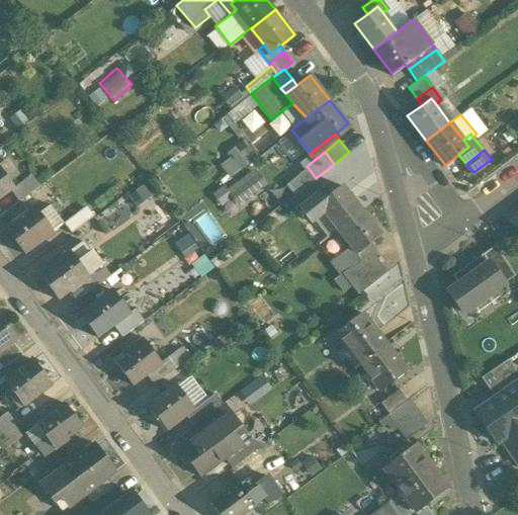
[(316,178),(307,166),(290,179),(299,190),(316,178)]
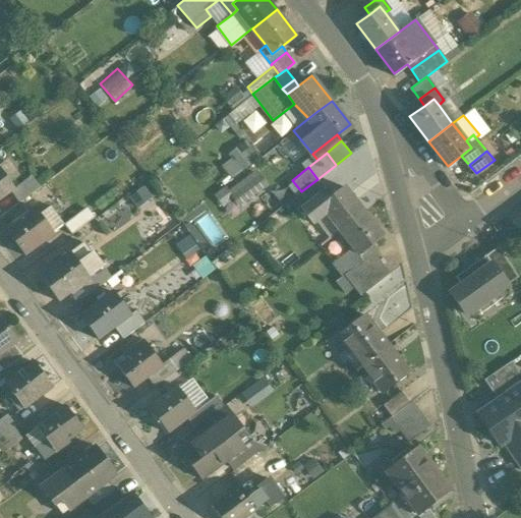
[(13,185),(0,168),(0,195),(9,188),(13,185)]
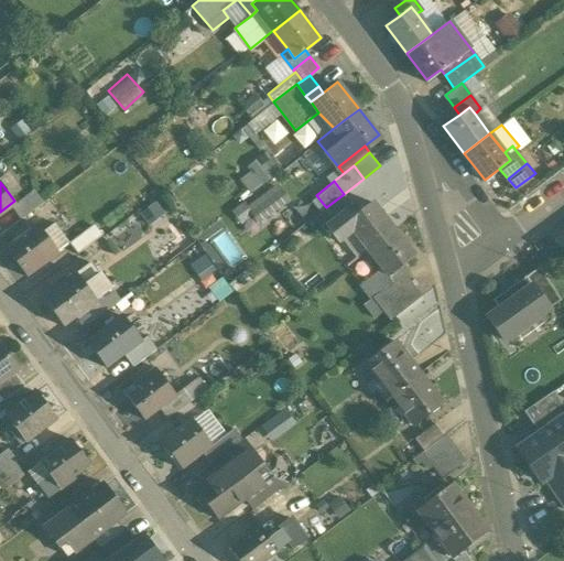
[(243,218),(258,233),(291,201),(277,185),(243,218)]
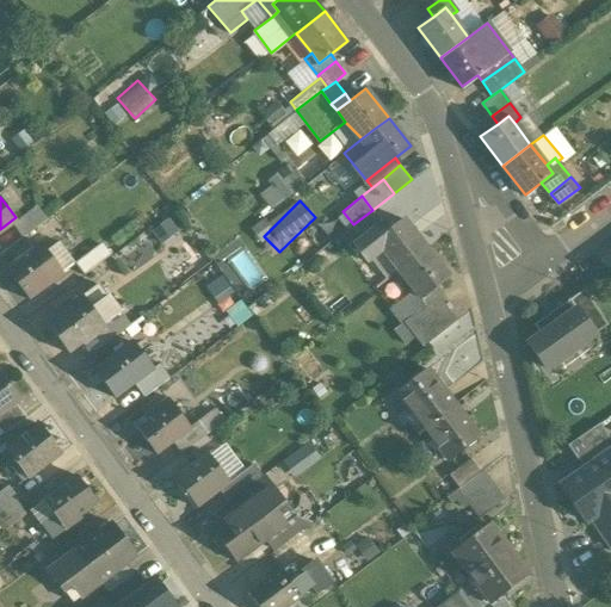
[(16,217),(11,221),(22,236),(45,218),(34,203),(16,217)]
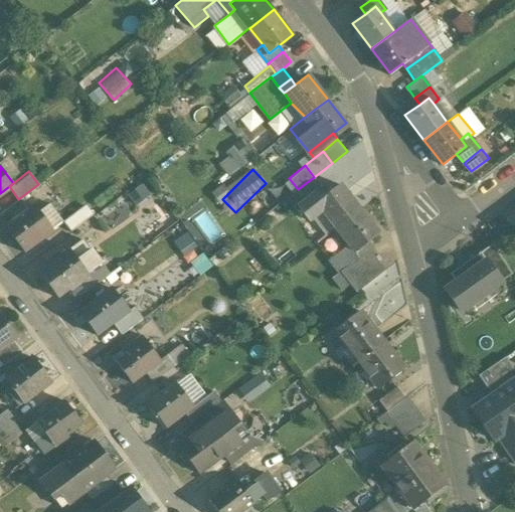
[(314,177),(298,189),(302,194),(305,198),(321,186),(314,177)]
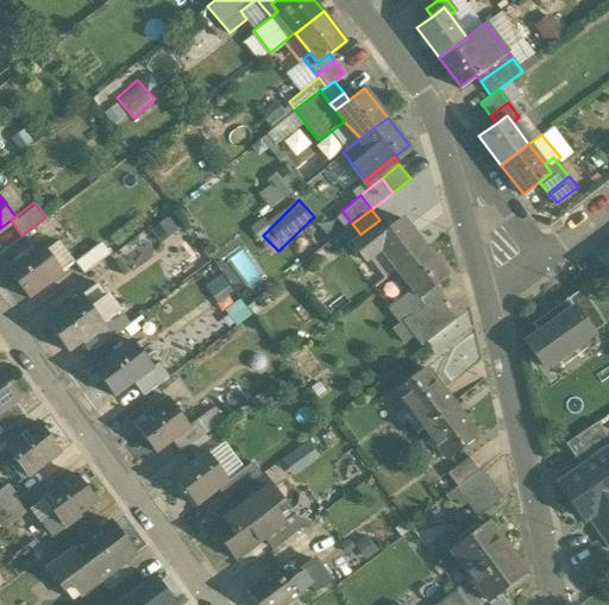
[(384,227),(372,237),(378,245),(396,268),(425,246),(400,215),(384,227)]
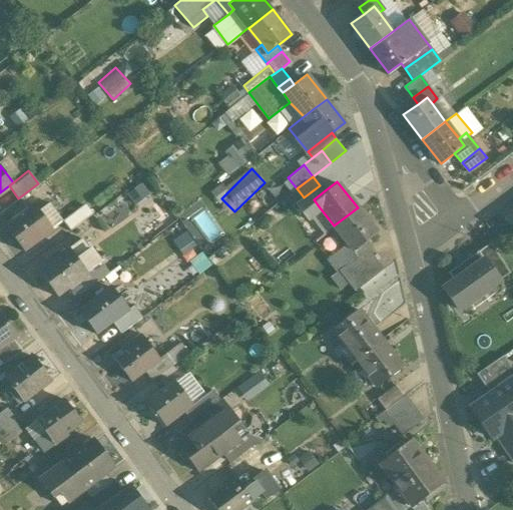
[(320,185),(304,197),(314,210),(319,206),(314,199),(324,191),(320,185)]
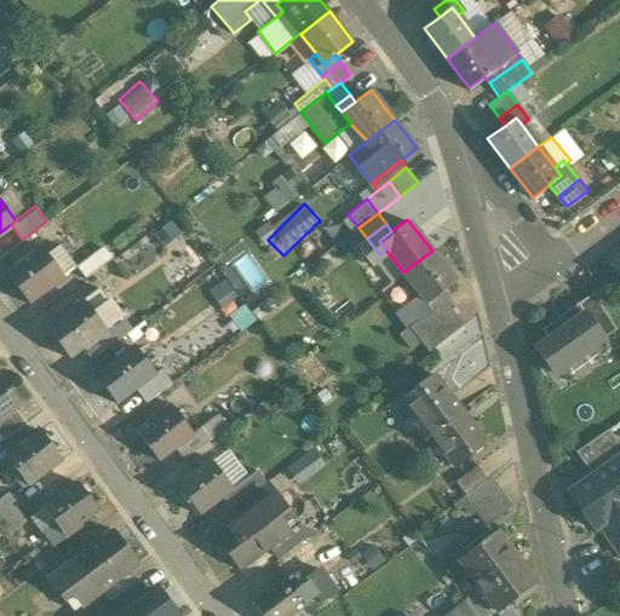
[(359,228),(342,241),(346,247),(363,234),(359,228)]
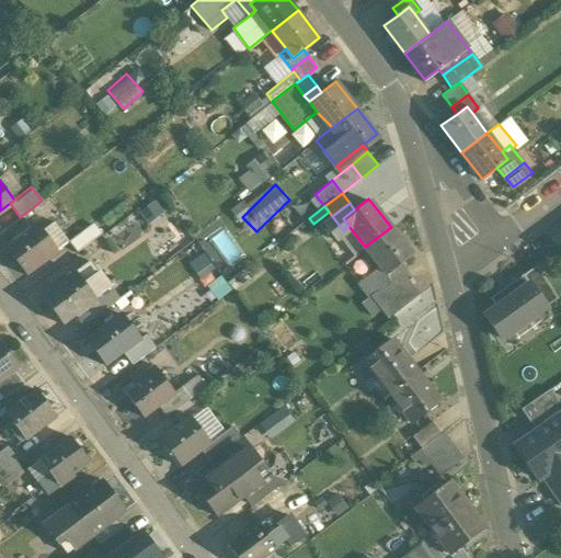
[(41,228),(35,220),(3,245),(25,272),(57,249),(55,247),(70,236),(56,217),(41,228)]
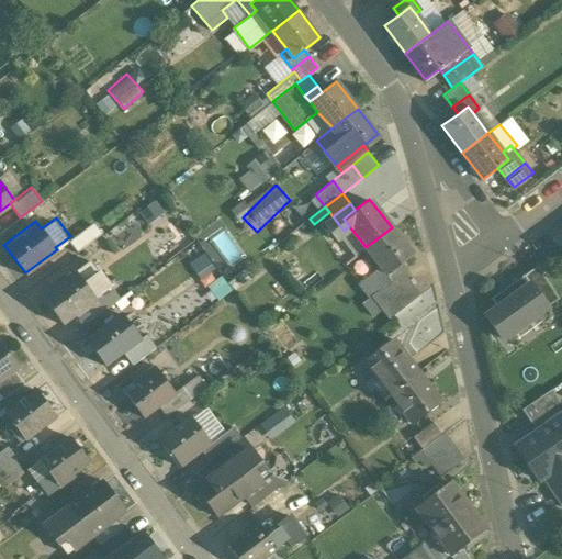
[(412,253),(392,227),(366,247),(380,265),(385,272),(397,264),(412,253)]
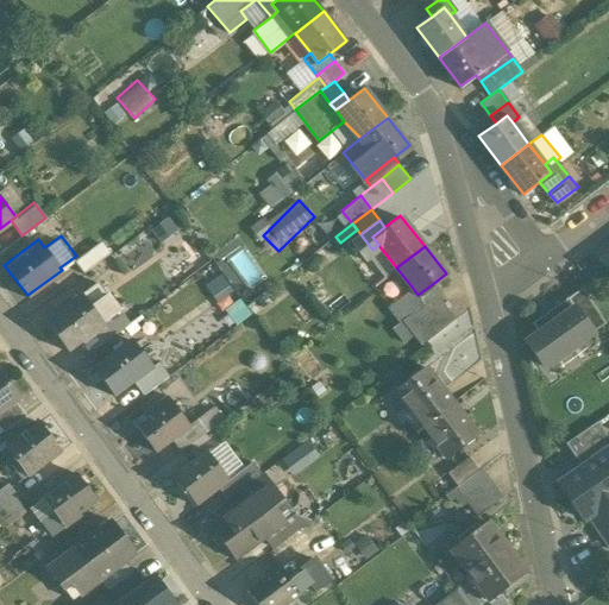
[(96,281),(45,319),(68,348),(77,341),(105,321),(104,320),(118,308),(96,281)]
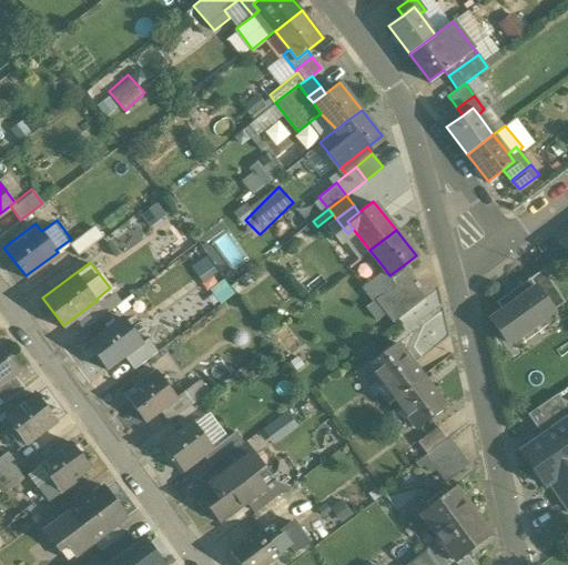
[(402,266),(389,275),(384,268),(377,272),(389,288),(399,300),(416,286),(402,266)]
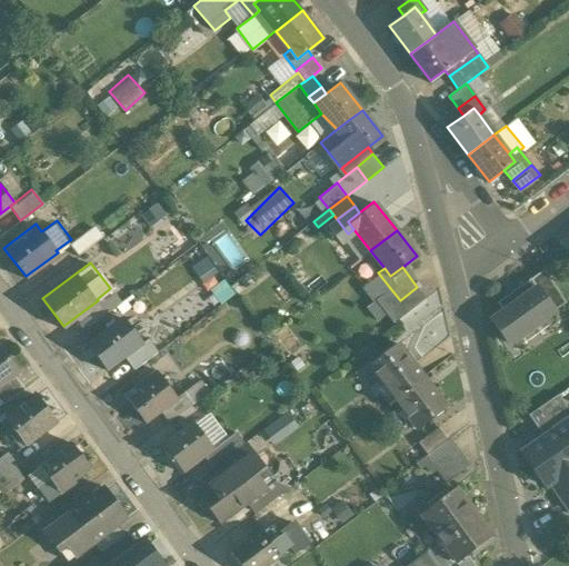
[(546,300),(558,291),(543,269),(530,278),(537,287),(546,300)]
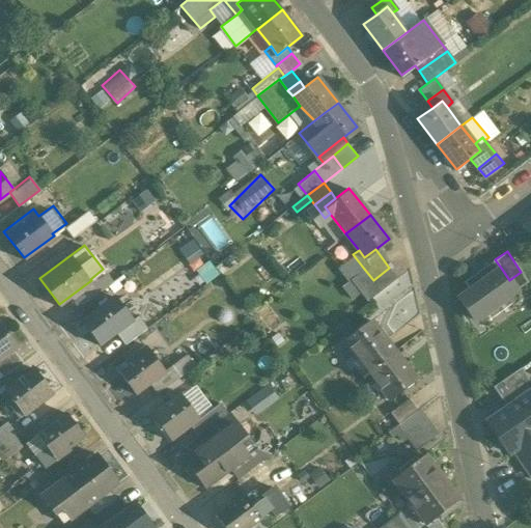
[(495,259),(464,281),(470,289),(501,268),(495,259)]
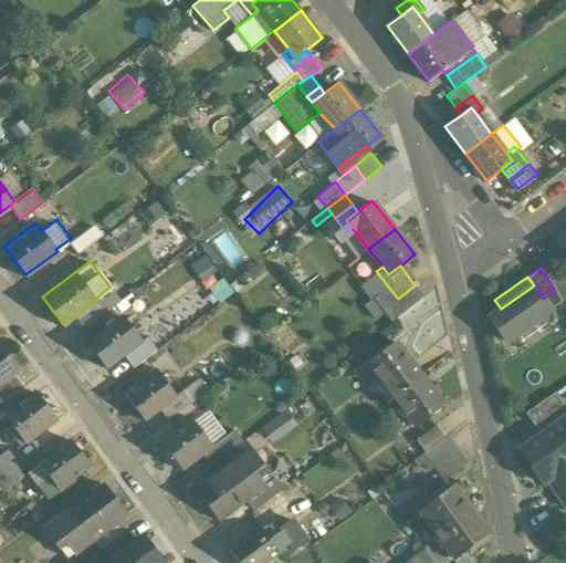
[(398,299),(388,287),(374,298),(391,321),(422,296),(415,285),(398,299)]
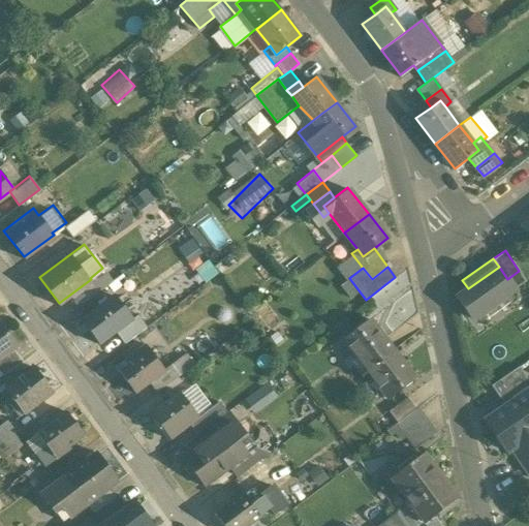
[(468,288),(458,297),(473,318),(515,289),(514,287),(507,279),(499,267),(468,288)]
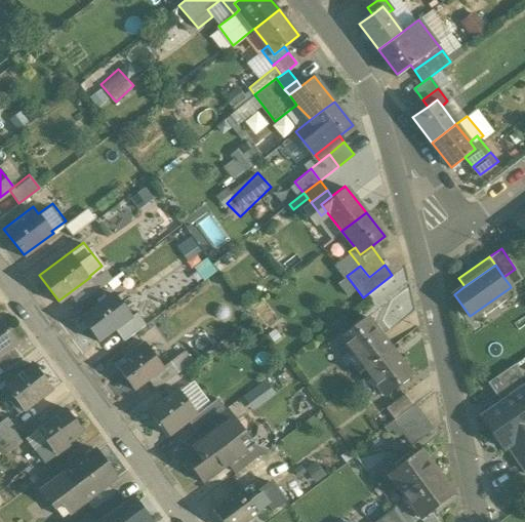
[(515,269),(503,277),(510,285),(521,278),(515,269)]
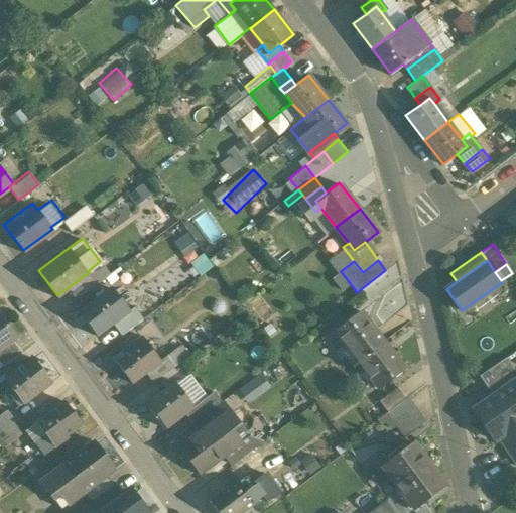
[(89,272),(66,289),(74,300),(97,283),(89,272)]
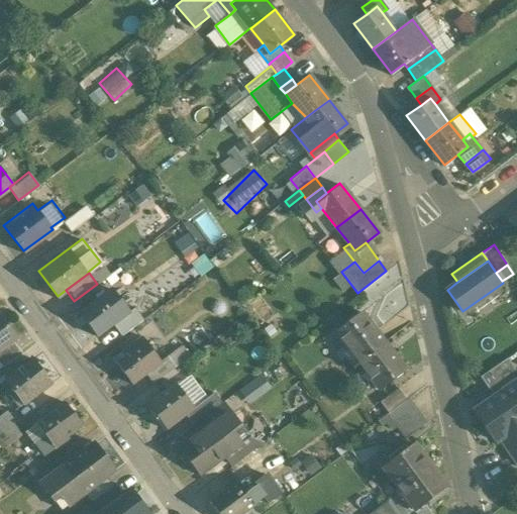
[(111,287),(79,311),(96,334),(113,322),(128,310),(111,287)]
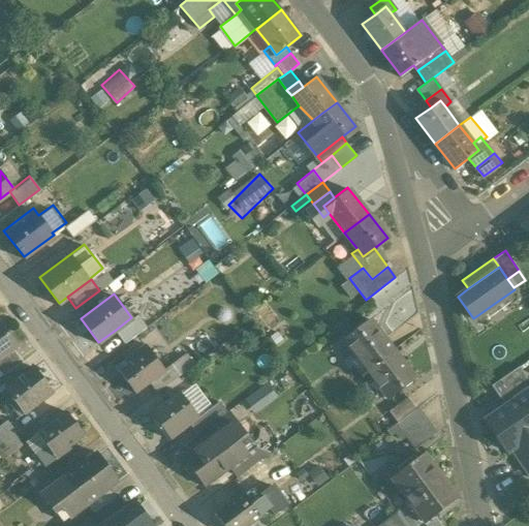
[(131,317),(116,330),(126,342),(146,327),(136,314),(131,317)]
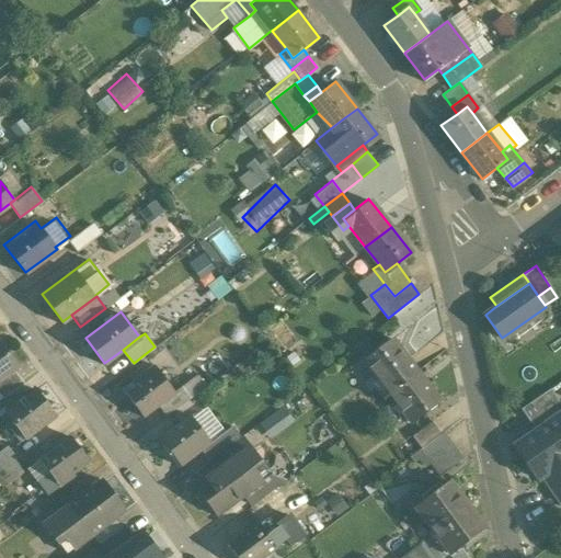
[(419,373),(392,338),(365,360),(379,378),(384,375),(396,390),(419,373)]
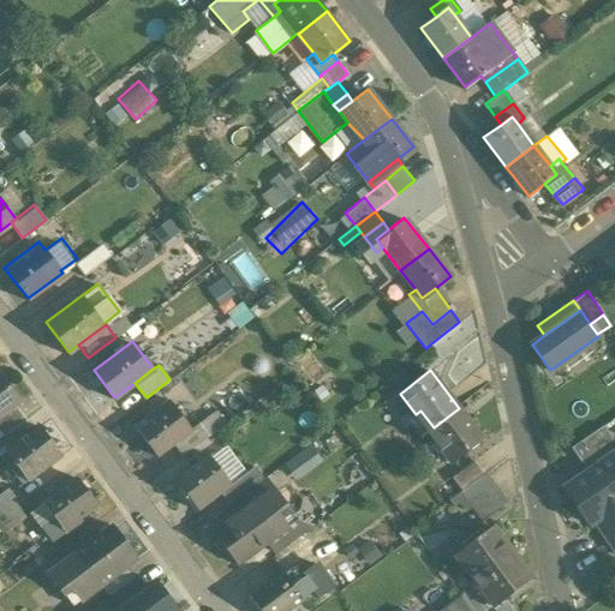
[(19,399),(0,372),(0,413),(16,402),(19,399)]
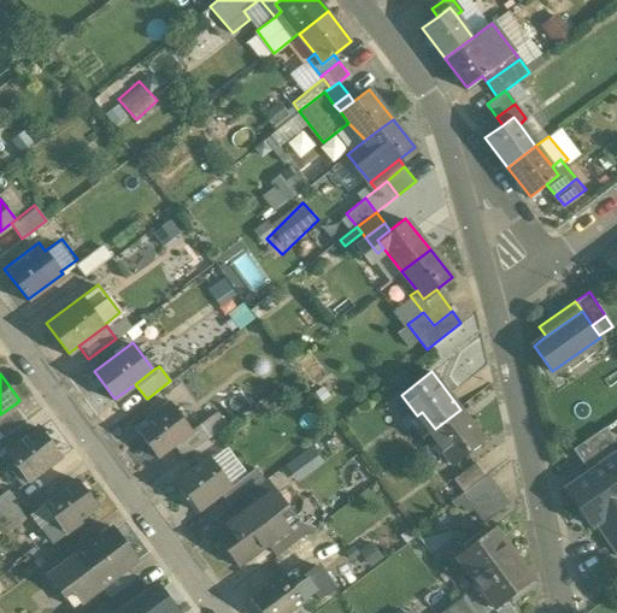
[(168,398),(144,416),(147,420),(136,429),(156,455),(172,442),(191,429),(168,398)]
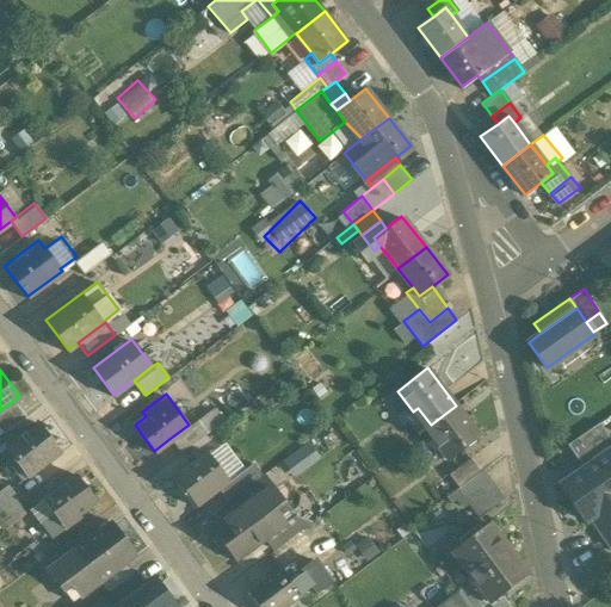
[(16,400),(0,410),(0,425),(5,432),(28,415),(16,400)]
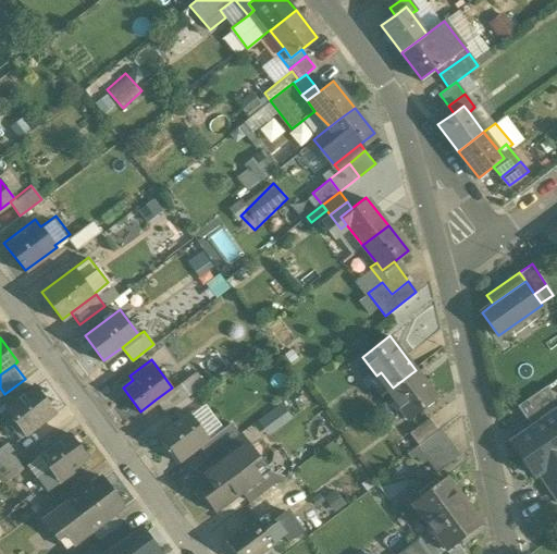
[(393,388),(388,391),(392,396),(383,403),(394,417),(403,410),(409,419),(437,397),(416,370),(393,388)]
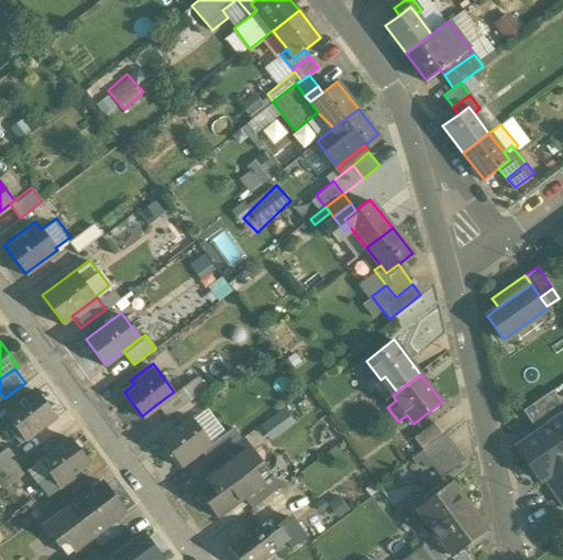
[(198,393),(188,381),(180,387),(190,399),(198,393)]
